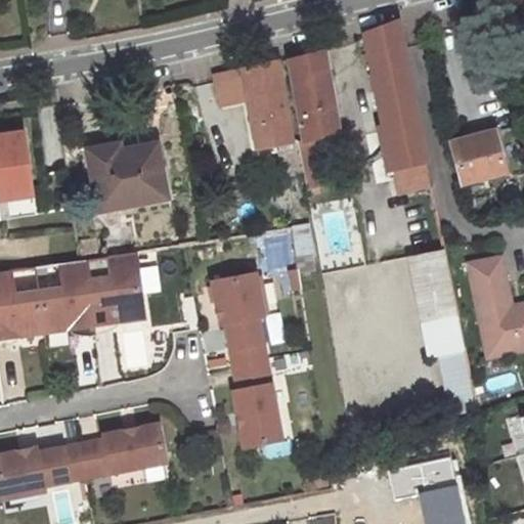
[(392,171),(425,165),(395,22),(363,35),(392,171)]
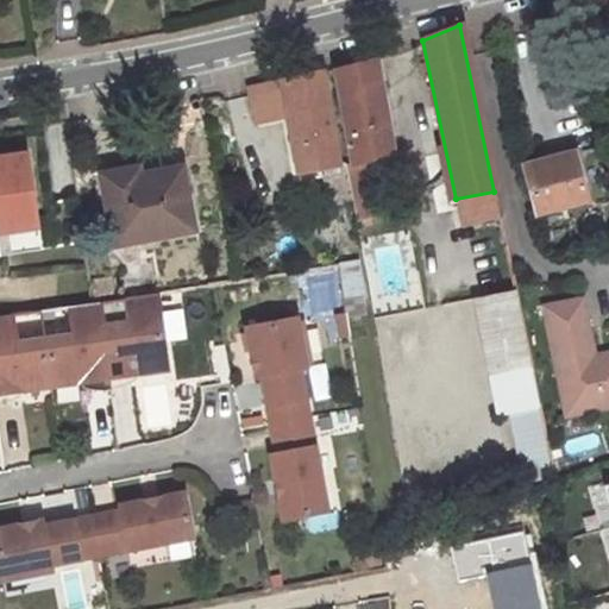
[(350,165),(393,157),(376,62),(333,70),(350,165)]
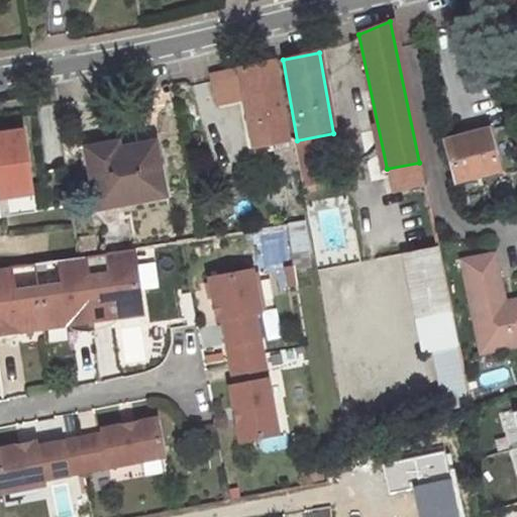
[(215,95),(241,88),(253,144),(290,134),(277,61),(211,76),(215,95)]
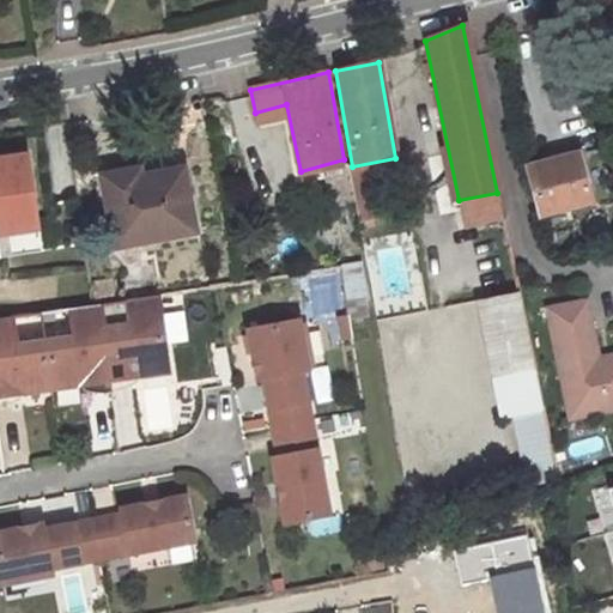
[(28,153),(0,157),(0,256),(42,250),(28,153)]
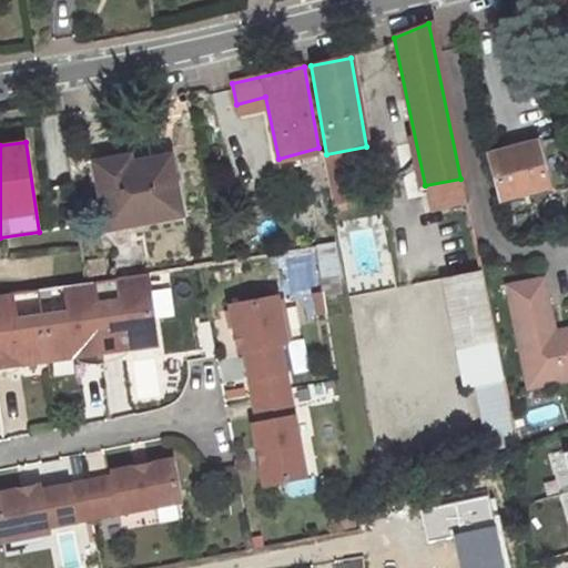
[(546,188),(536,145),(489,155),(498,198),(546,188)]
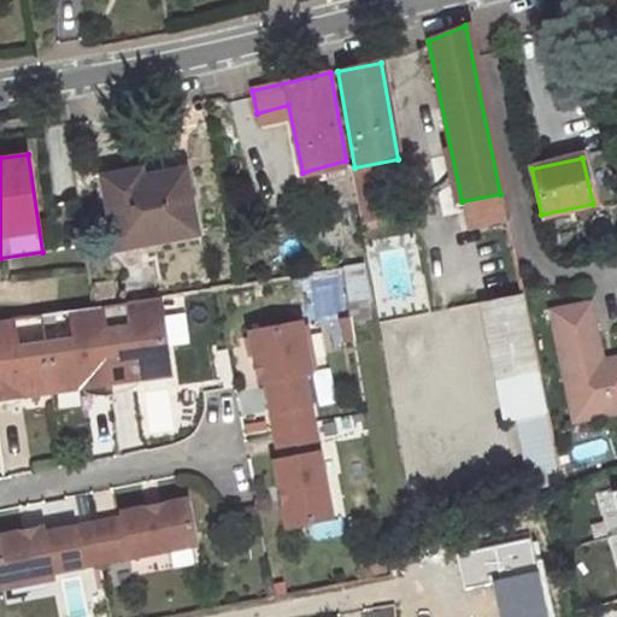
[(398,159),(354,168),(364,221),(407,213),(398,159)]
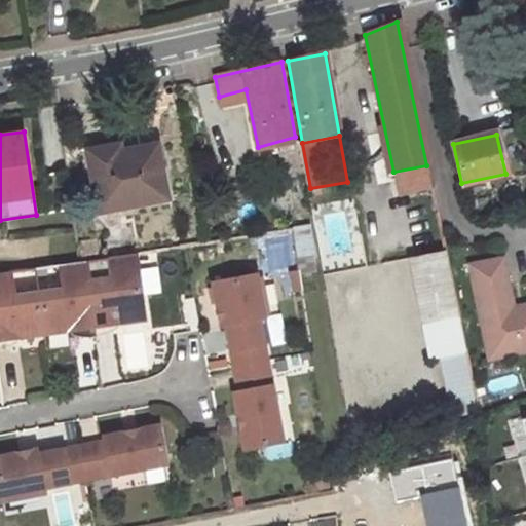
[(98,215),(165,202),(161,180),(157,181),(152,150),(109,157),(108,150),(87,154),(98,215)]
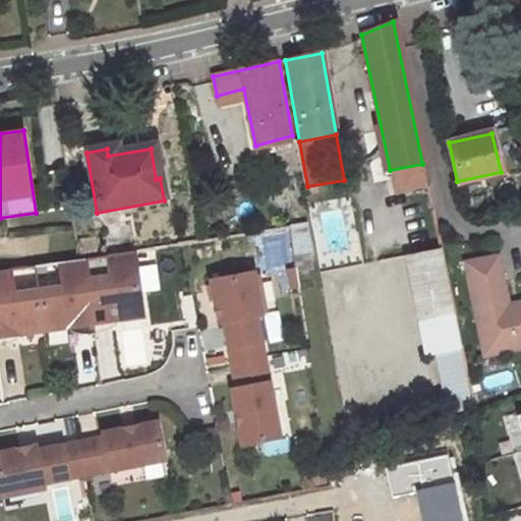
[(395,193),(428,186),(422,164),(390,170),(395,193)]
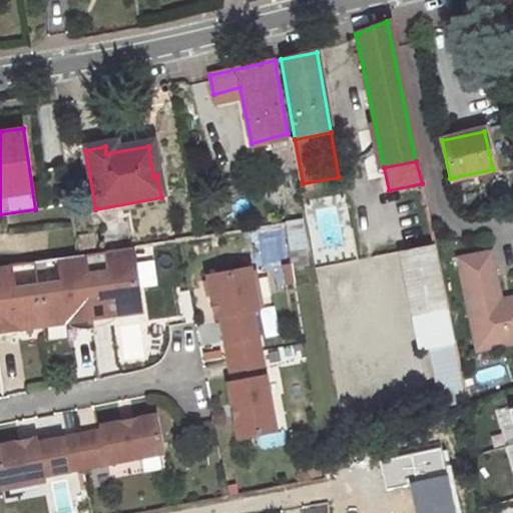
[(275,267),(306,264),(302,221),(271,224),(275,267)]
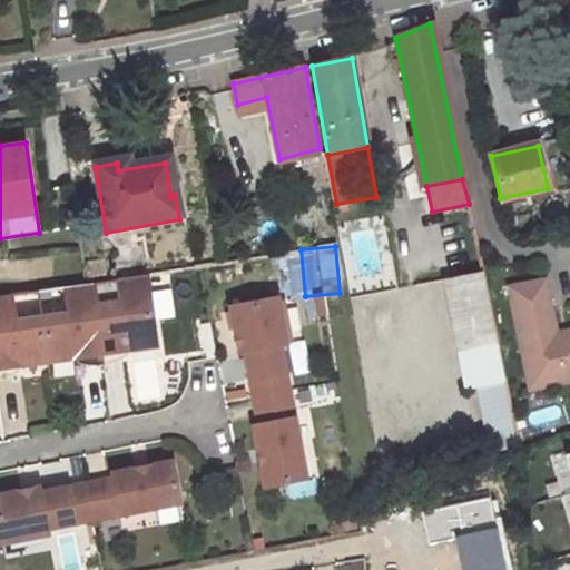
[(441,279),(457,352),(497,344),(482,272),(441,279)]
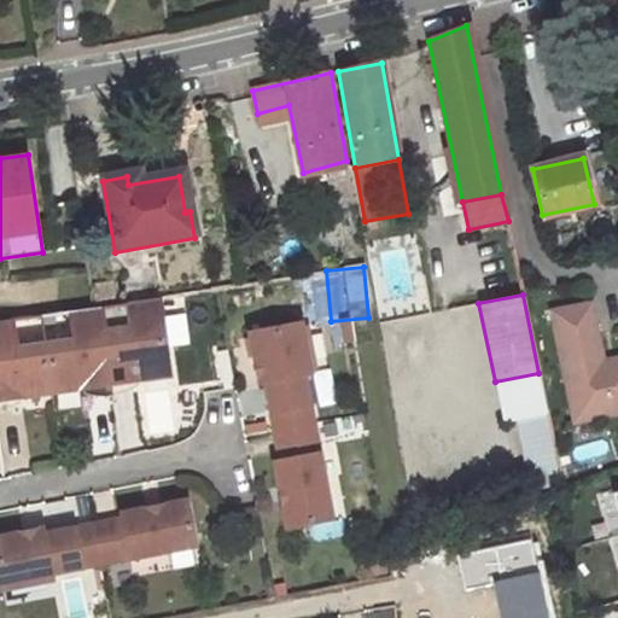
[(0,319),(0,401),(168,378),(159,301),(0,319)]
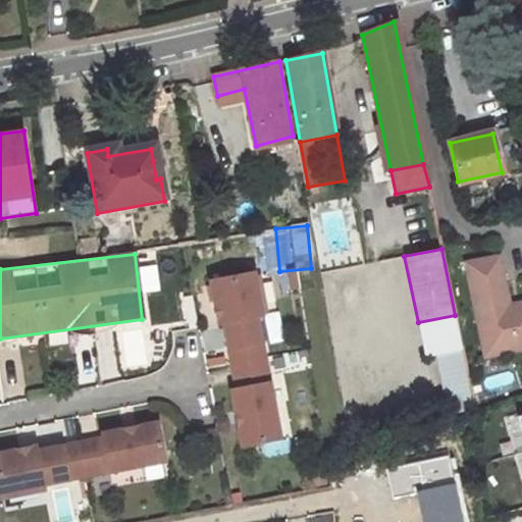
[(487,362),(521,354),(521,314),(516,316),(511,313),(510,310),(499,262),(467,268),(487,362)]
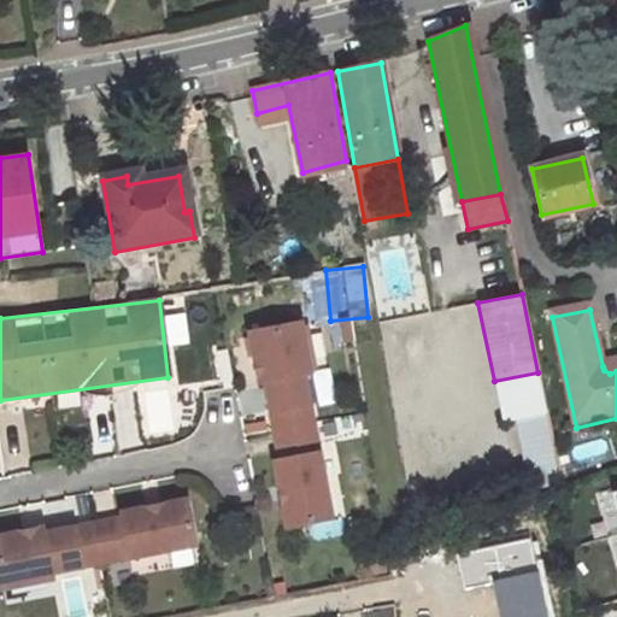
[(252,339),(262,388),(268,387),(274,417),(313,410),(307,380),(313,378),(305,329),(252,339)]
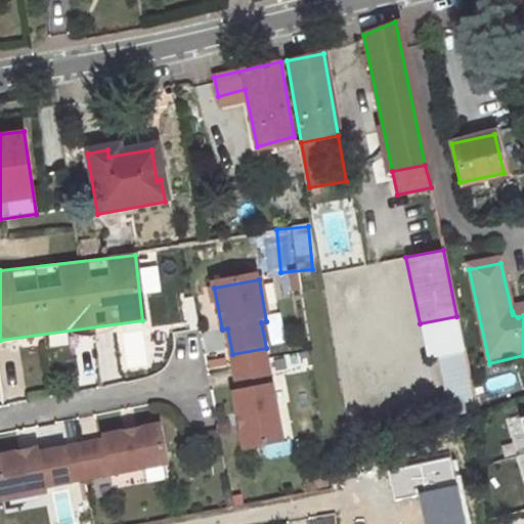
[(523,308),(512,311),(513,314),(518,317),(523,315),(523,308)]
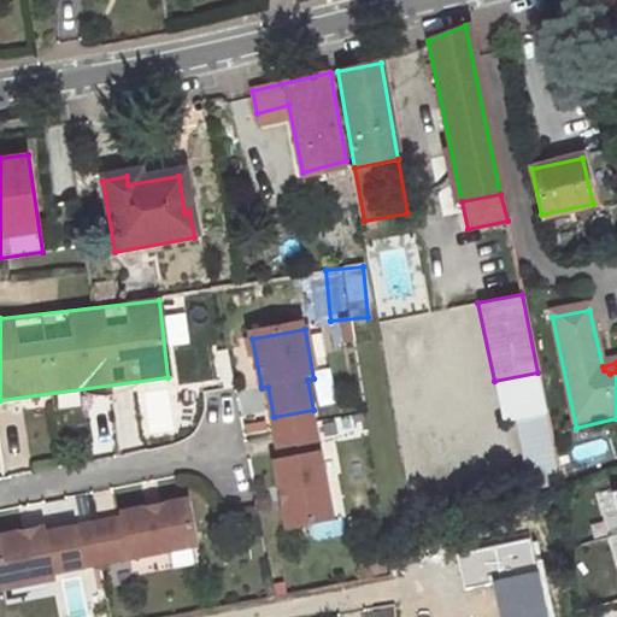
[(538,372),(494,381),(501,421),(515,418),(546,412),(538,372)]
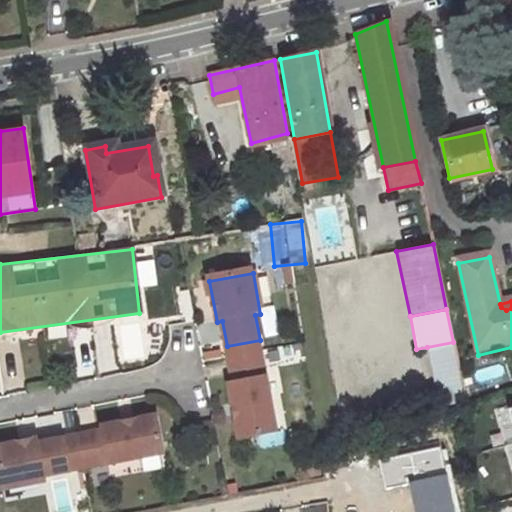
[(260,340),(227,346),(230,362),(263,356),(260,340)]
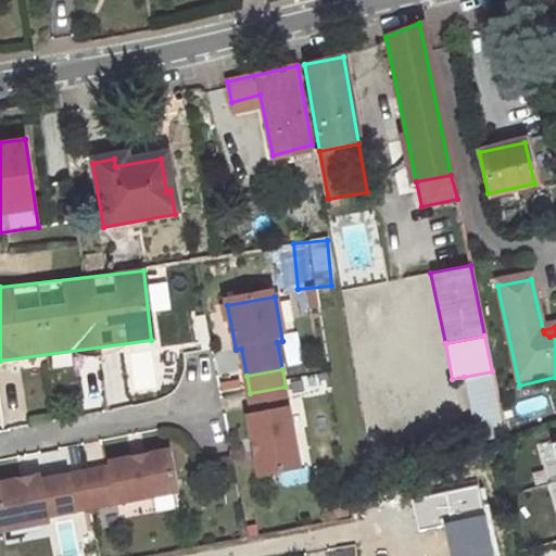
[(505,437),(492,371),(464,377),(477,442),(505,437)]
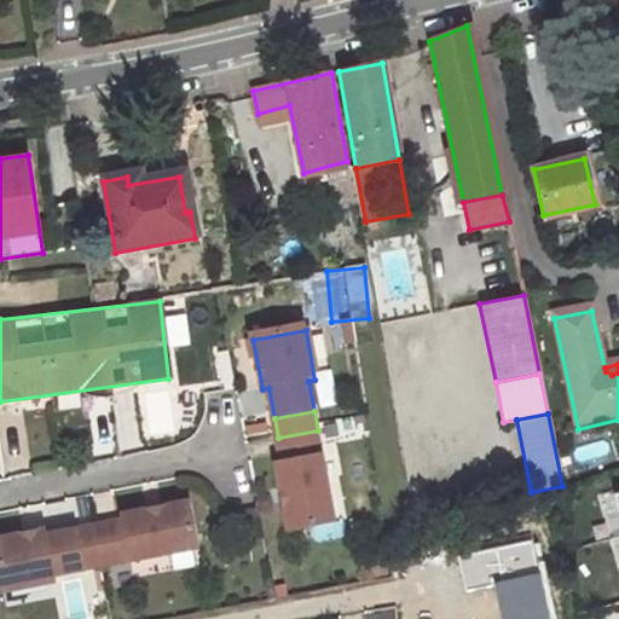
[(336,525),(318,431),(278,438),(283,468),(277,468),(290,534),(336,525)]
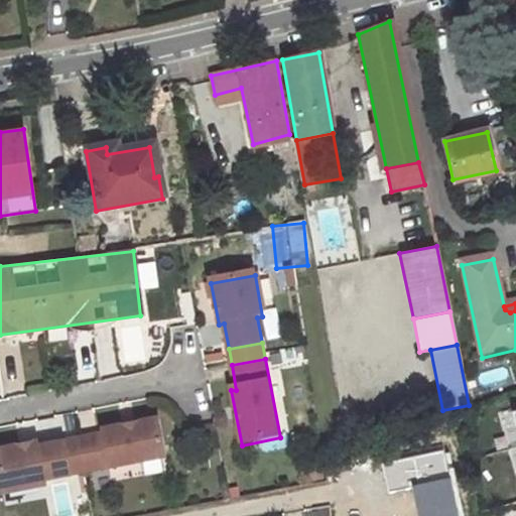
[(157,423),(104,433),(105,437),(79,441),(85,475),(164,460),(157,423)]
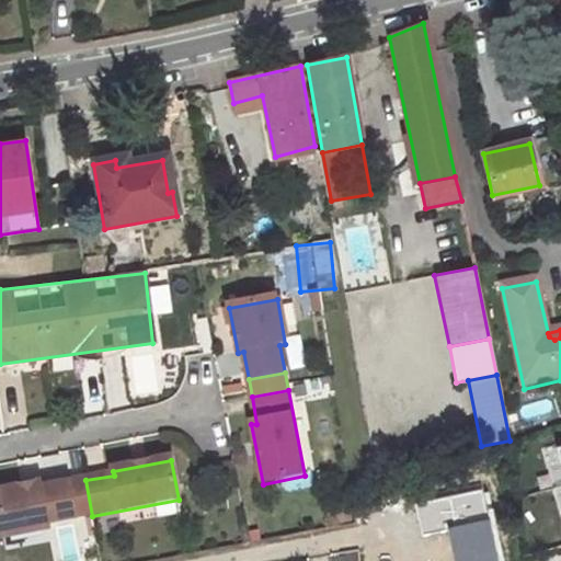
[(69,483),(76,519),(92,516),(86,480),(69,483)]
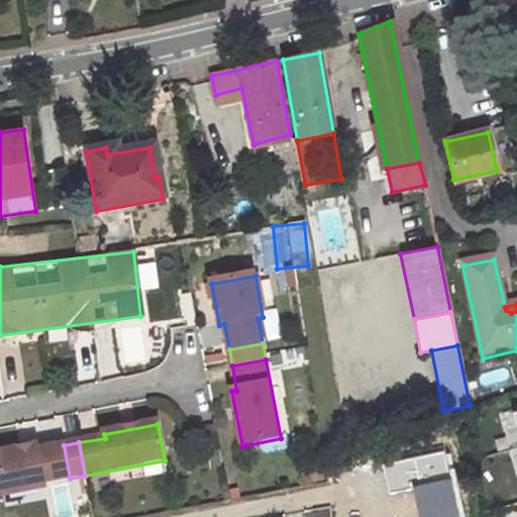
[(0,485),(2,496),(44,489),(43,483),(70,479),(64,445),(37,450),(36,446),(0,452),(0,485)]
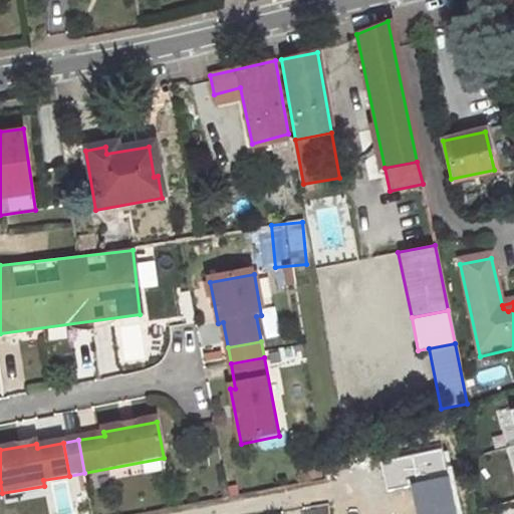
[(379,463),(387,490),(410,485),(447,476),(441,449),(379,463)]
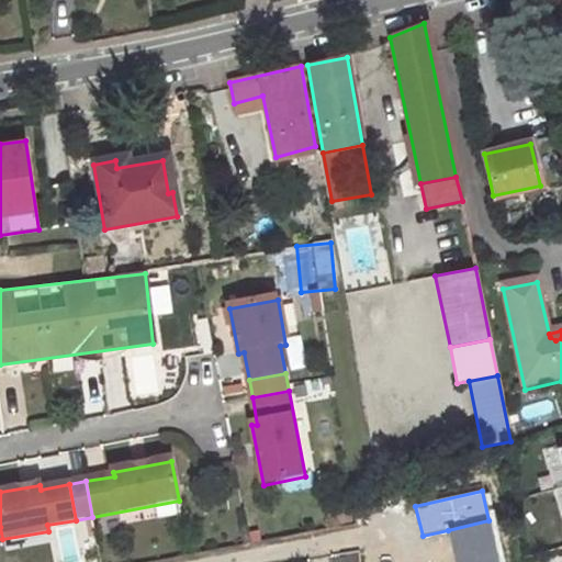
[(497,561),(489,520),(448,530),(454,561),(497,561)]
